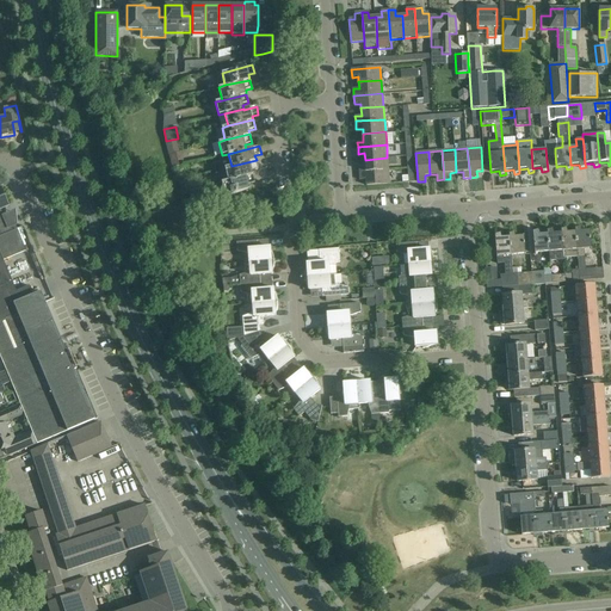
[(359,167),(359,173),(388,171),(388,166),(396,165),(395,158),(387,158),(365,160),(365,166),(359,167)]
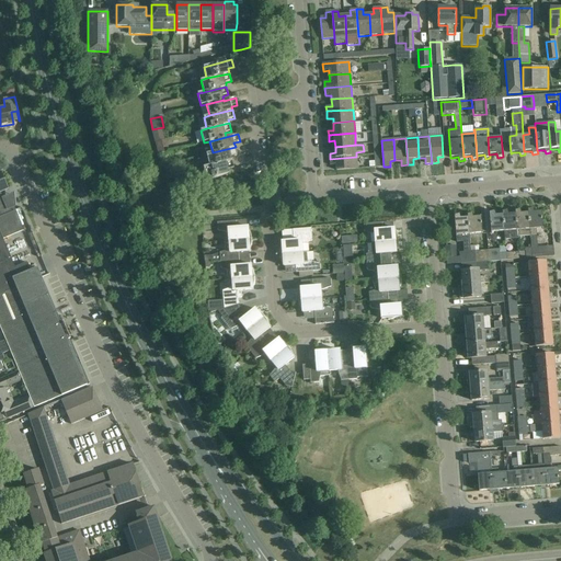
[(236,147),(213,152),(207,155),(209,165),(232,160),(231,156),(237,155),(236,147)]
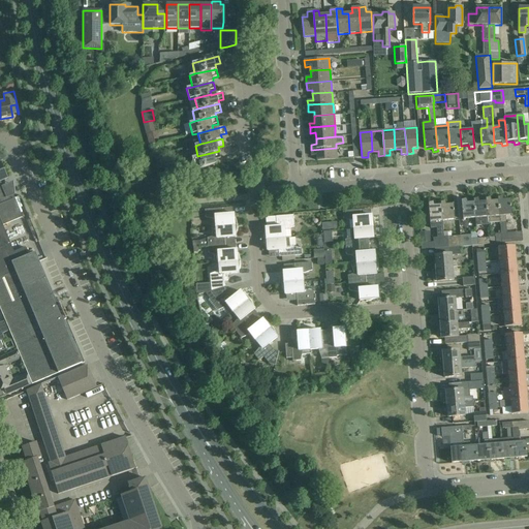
[(337,159),(336,148),(311,150),(312,156),(317,156),(317,161),(337,159)]
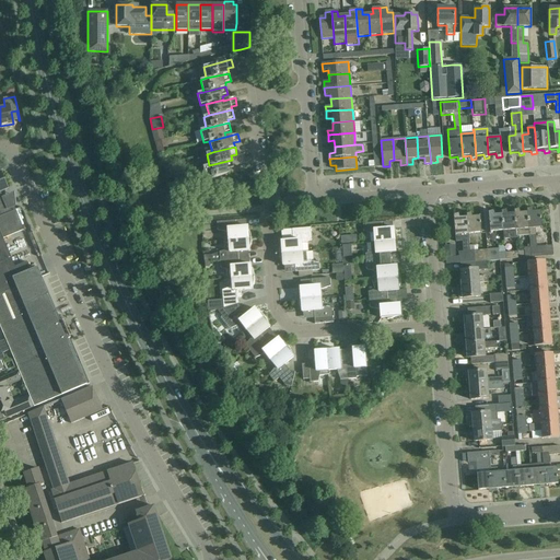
[(232,160),(209,165),(203,167),(207,179),(229,174),(228,168),(233,167),(232,160)]
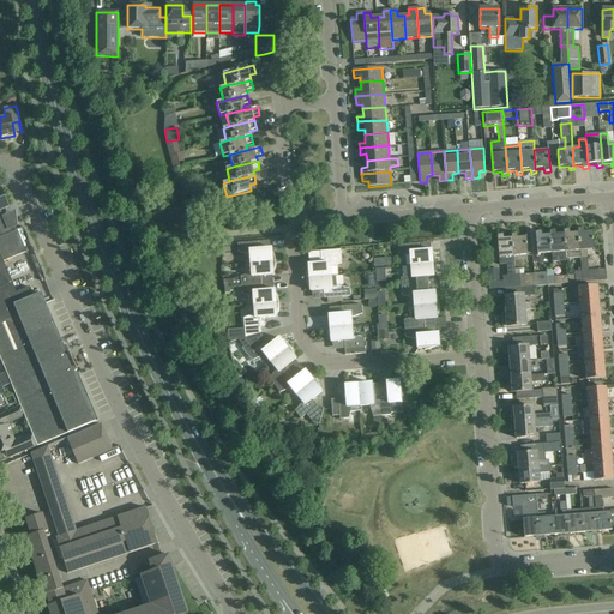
[(191,191),(187,179),(179,181),(182,193),(191,191)]
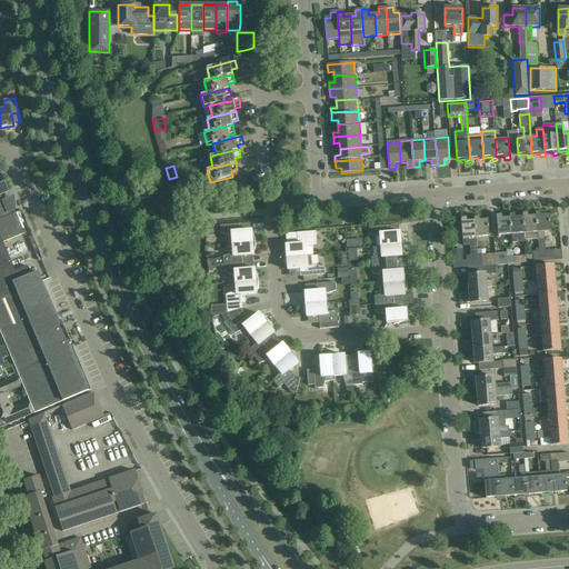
[(0,220),(16,213),(9,199),(0,202),(0,220)]
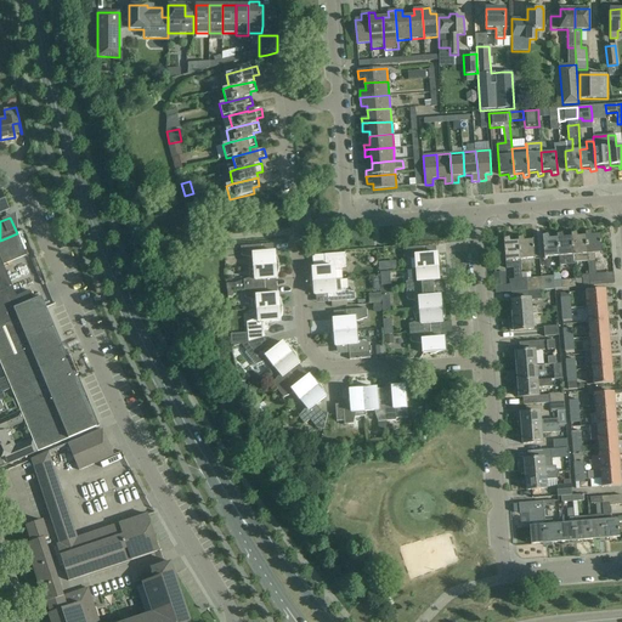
[(586,236),(588,261),(589,275),(588,275),(589,286),(614,284),(614,273),(595,275),(594,254),(601,253),(601,254),(603,254),(600,235),(592,236),(591,231),(586,233),(586,236)]
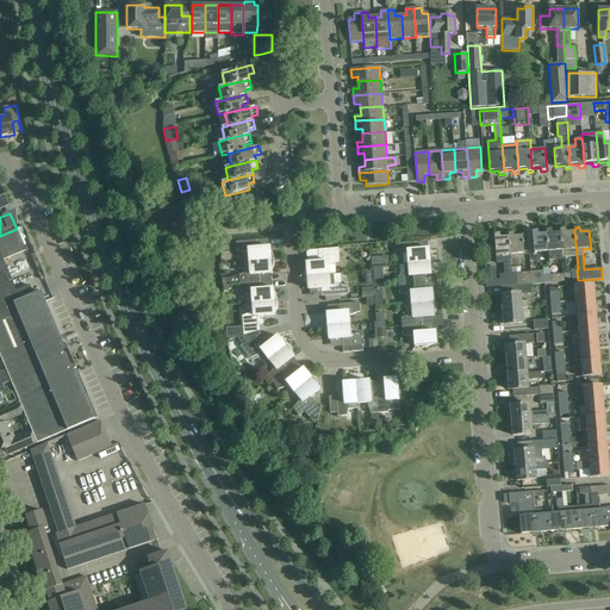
[(577,256),(574,231),(566,232),(565,228),(560,230),(560,232),(562,257),(577,256)]
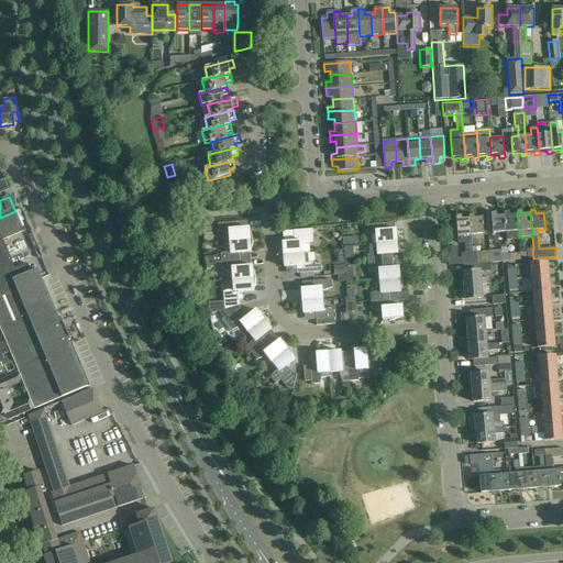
[(26,264),(9,272),(0,249),(0,241),(24,231),(15,211),(0,218),(0,328),(6,342),(10,352),(30,398),(34,409),(89,386),(63,322),(61,323),(37,269),(30,273),(26,264)]
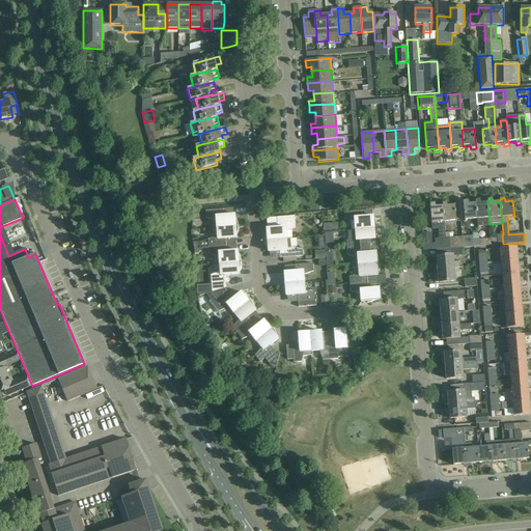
[(476,203),(477,219),(478,227),(490,226),(490,224),(487,202),(481,203),(480,199),(475,200),(476,203)]
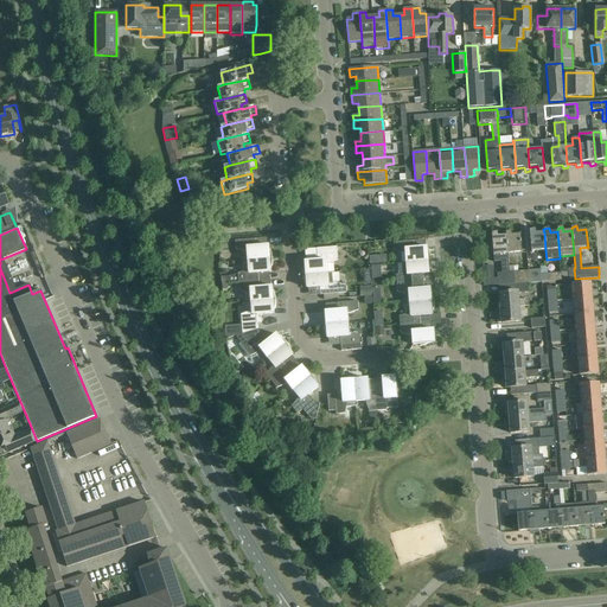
[(531,251),(545,250),(544,232),(536,234),(535,229),(530,230),(531,251)]
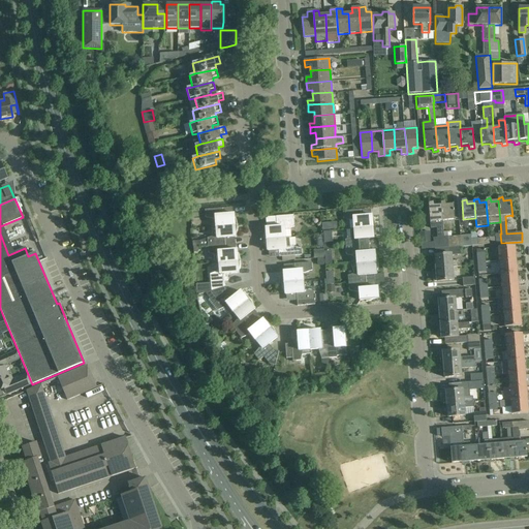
[(440,203),(441,206),(442,221),(455,220),(454,204),(453,204),(453,205),(446,205),(445,201),(440,203)]
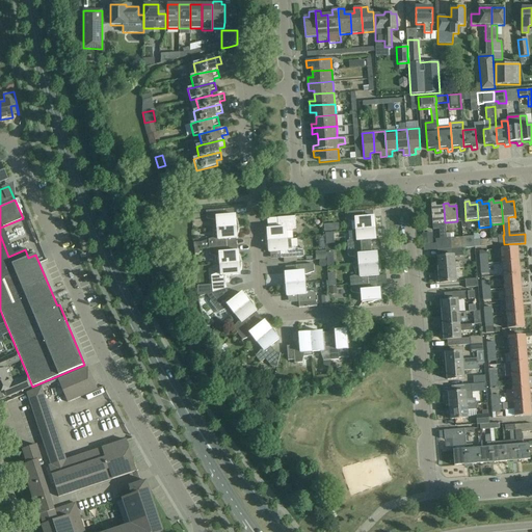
[(445,222),(444,207),(436,207),(435,204),(431,205),(432,223),(433,230),(440,230),(440,239),(446,239),(445,222)]
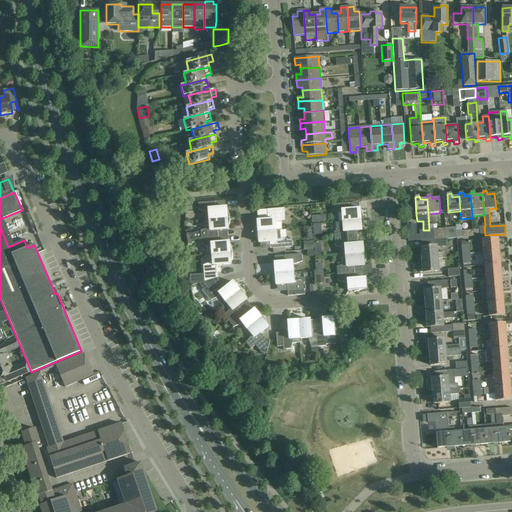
[(230,217),(229,214),(228,211),(227,211),(226,207),(216,208),(215,202),(198,203),(199,211),(206,212),(208,212),(209,220),(230,218),(230,217)]
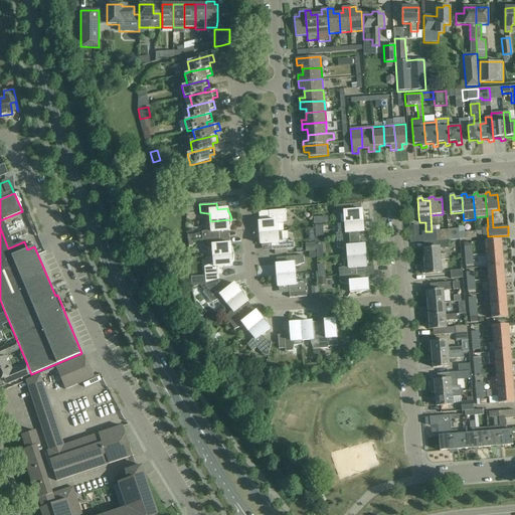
[(364,221),(365,221),(365,220),(364,216),(363,213),(362,213),(362,210),(351,211),(351,204),(334,206),(334,213),(340,214),(341,223),(345,222),(363,221),(364,221)]
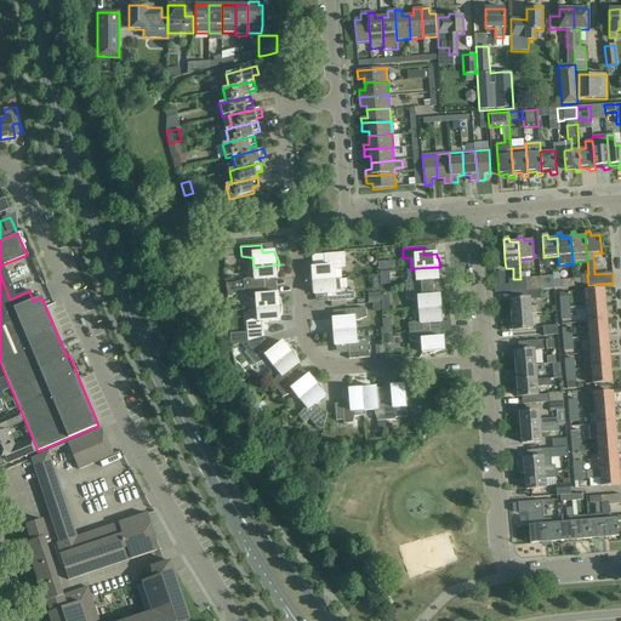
[(311,281),(335,280),(335,271),(337,269),(346,267),(345,252),(343,252),(324,255),(325,267),(312,268),(312,272),(311,272),(311,277),(311,280),(311,281)]
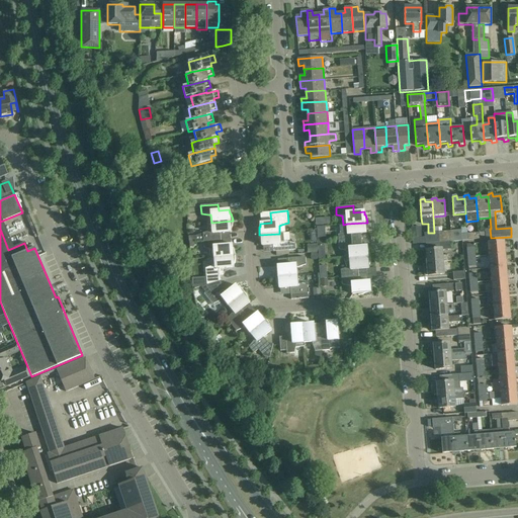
[(208,232),(202,234),(203,241),(221,240),(220,234),(231,233),(231,229),(232,229),(233,226),(233,222),(233,221),(211,223),(207,223),(208,232)]
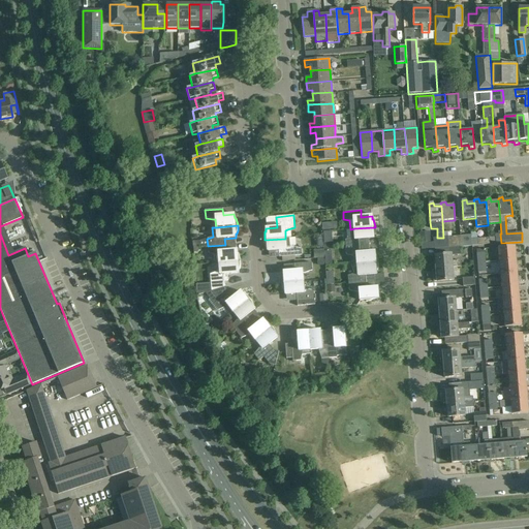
[(350,238),(345,240),(345,248),(369,246),(368,240),(368,239),(374,239),(373,236),(374,236),(375,234),(375,232),(375,231),(375,229),(375,228),(375,227),(354,228),(350,229),(350,238)]
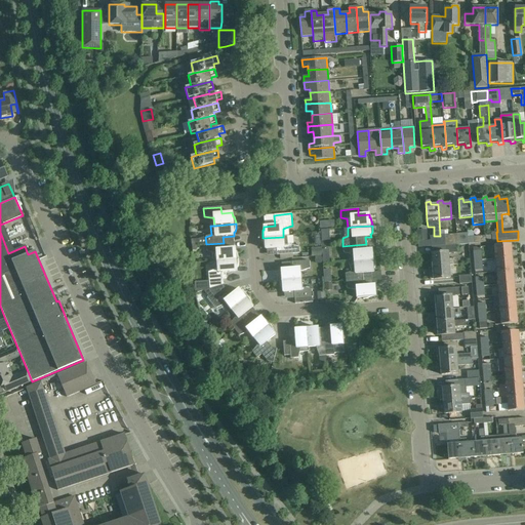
[(427,240),(427,230),(416,231),(417,241),(427,240)]
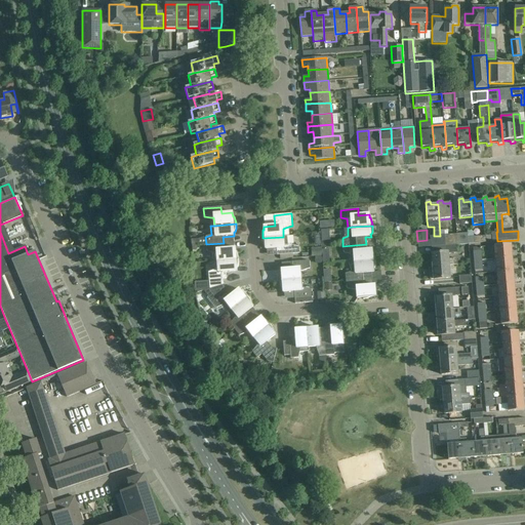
[(457,245),(456,234),(441,236),(444,236),(445,246),(457,245)]
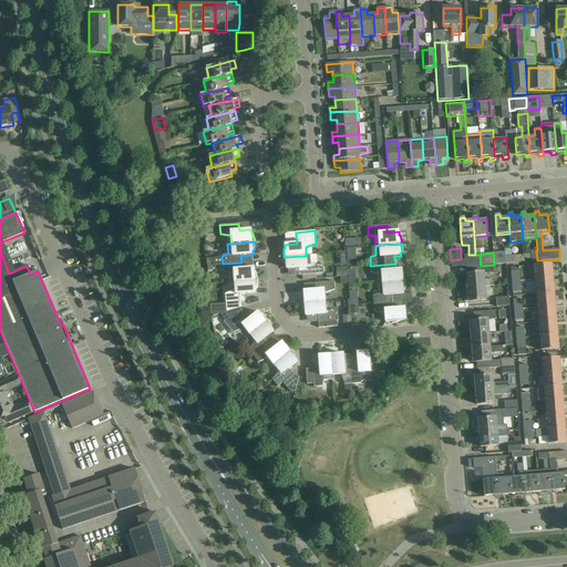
[(505,253),(493,253),(494,265),(512,263),(512,256),(505,256),(505,253)]
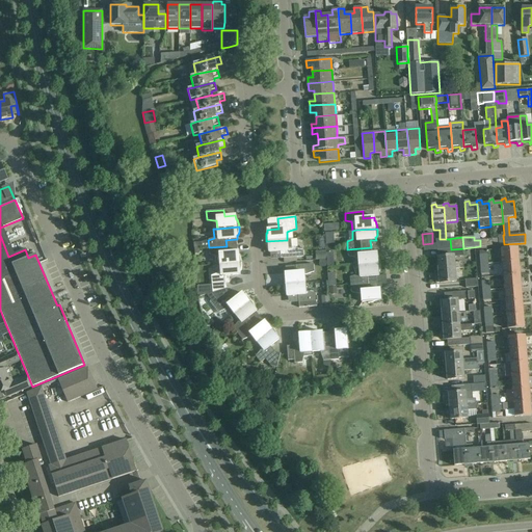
[(287,240),(266,241),(266,242),(266,244),(266,245),(267,246),(267,248),(268,249),(269,249),(269,253),(281,251),(281,259),(291,258),(298,258),(303,257),(302,250),(302,248),(297,248),(292,246),(291,239),(287,240)]
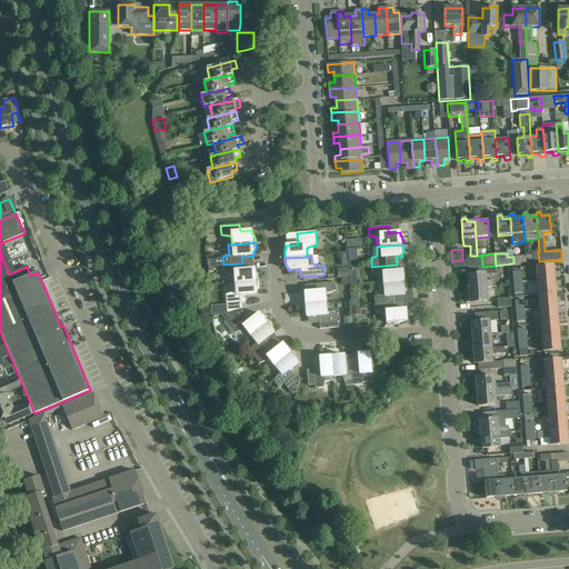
[(478,256),(477,256),(470,256),(467,257),(467,268),(468,268),(482,267),(481,256),(478,256)]
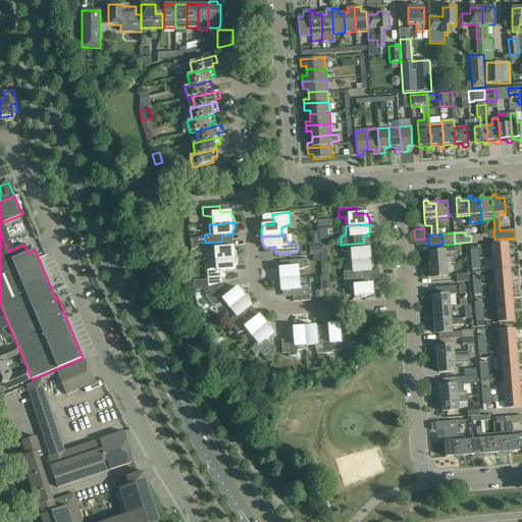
[(212,260),(216,260),(237,258),(237,257),(237,254),(235,250),(233,251),(233,247),(222,248),(222,242),(205,243),(205,250),(211,251),(212,260)]
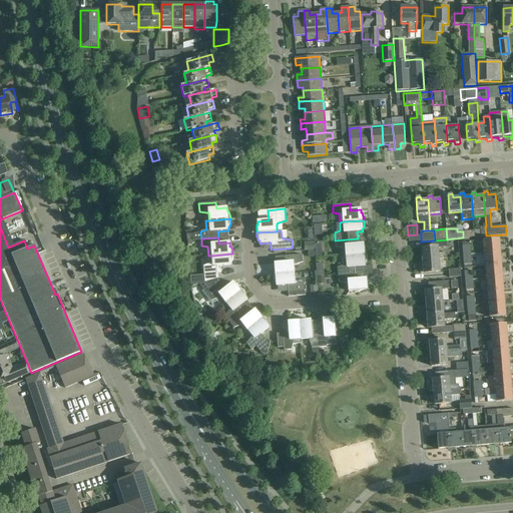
[(358,238),(335,240),(336,247),(342,248),(341,258),(346,257),(367,254),(367,253),(367,252),(366,251),(366,249),(366,248),(365,247),(364,247),(364,244),(358,244),(358,241),(358,238)]
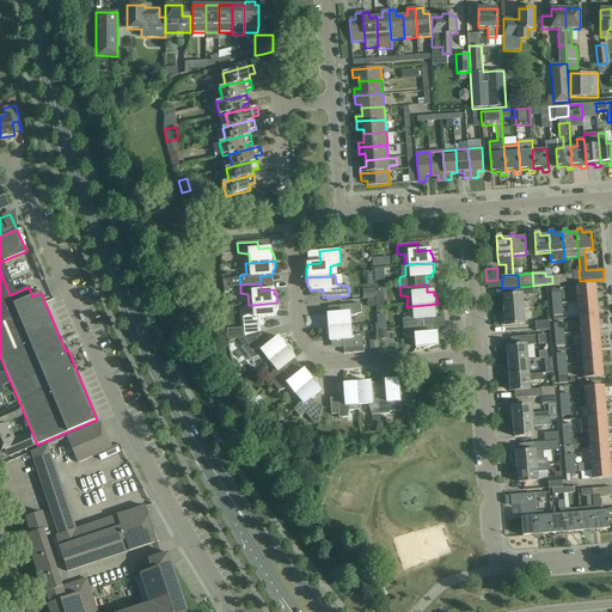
[(503,288),(503,295),(522,294),(533,294),(532,286),(503,288)]
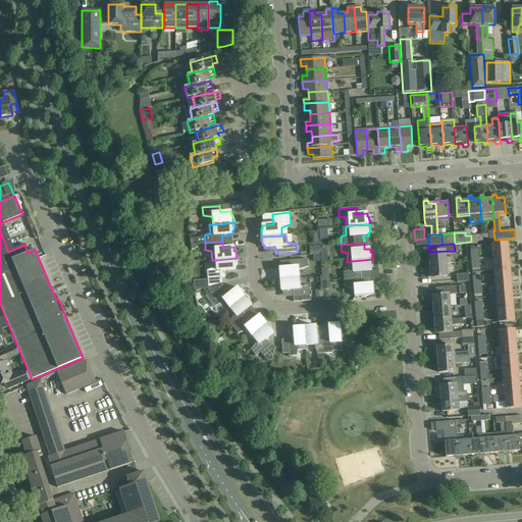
[(491,245),(493,258),(509,256),(508,244),(491,245)]
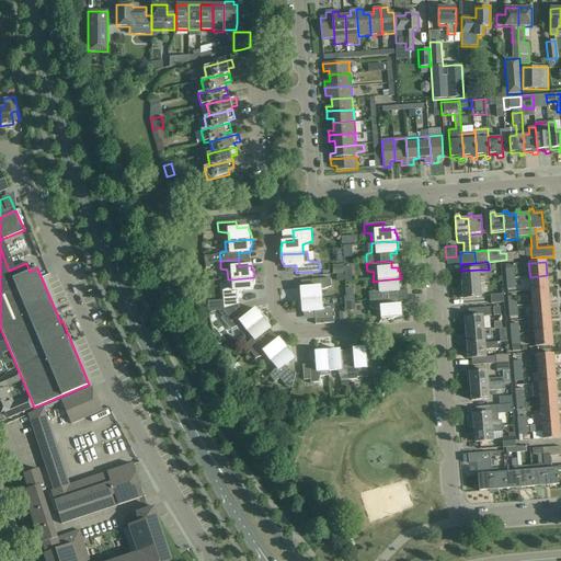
[(505,265),(506,279),(514,278),(513,264),(505,265)]
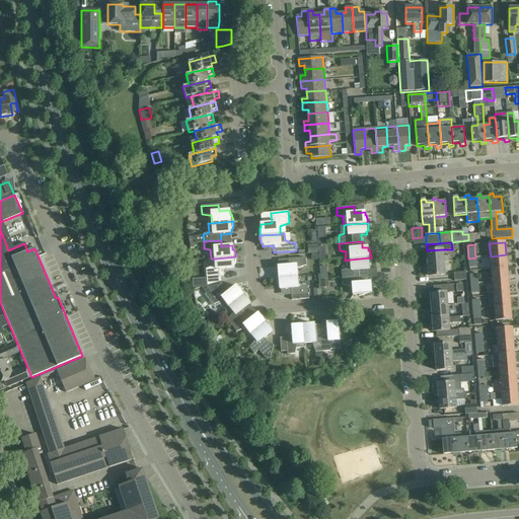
[(427,250),(428,264),(444,262),(452,262),(451,256),(444,256),(443,249),(427,250)]
